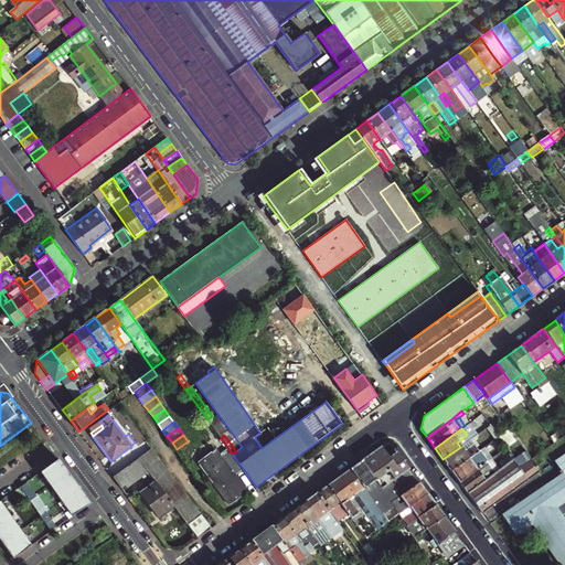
[(470,439),(467,435),(457,443),(460,447),(470,439)]
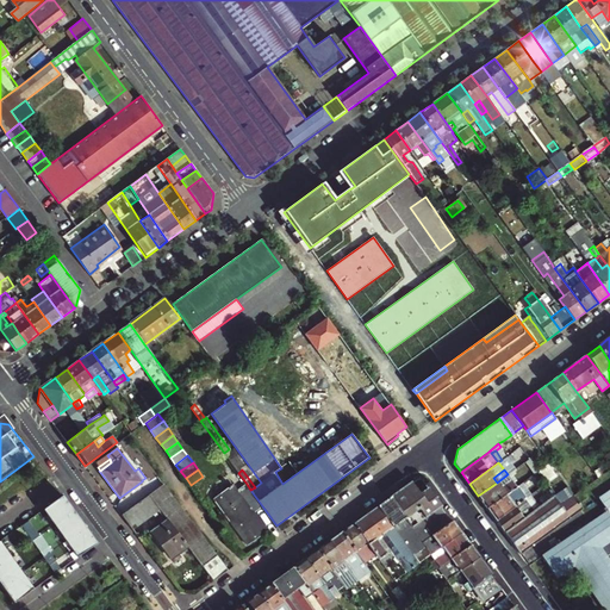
[(539,472),(535,474),(543,486),(547,484),(539,472)]
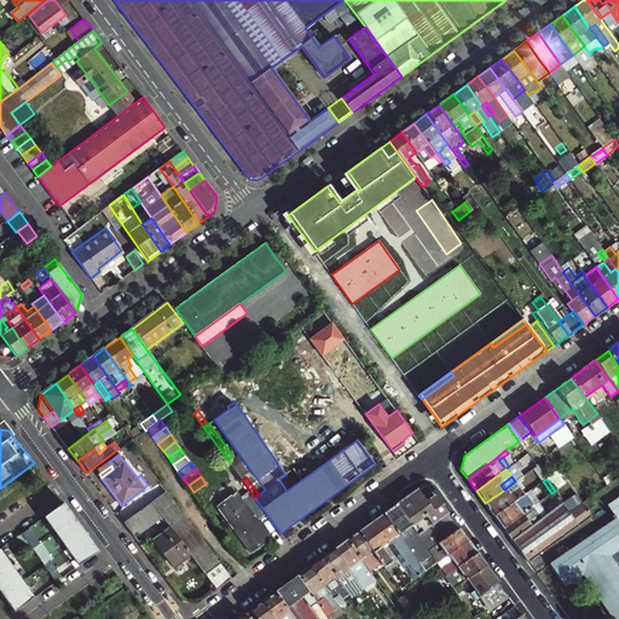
[(504,490),(485,503),(495,516),(514,502),(524,495),(515,481),(504,490)]
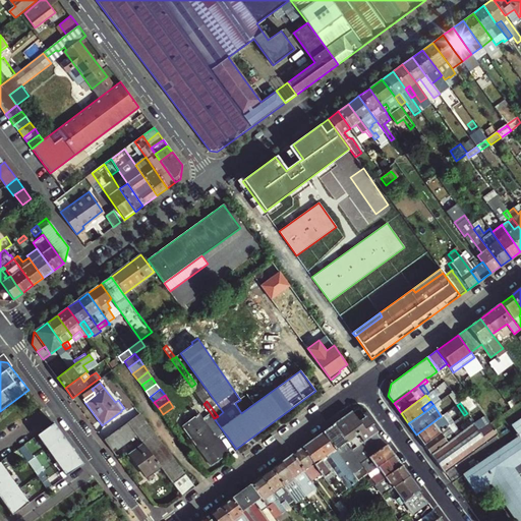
[(351,412),(334,424),(347,444),(359,436),(372,426),(366,417),(359,422),(351,412)]
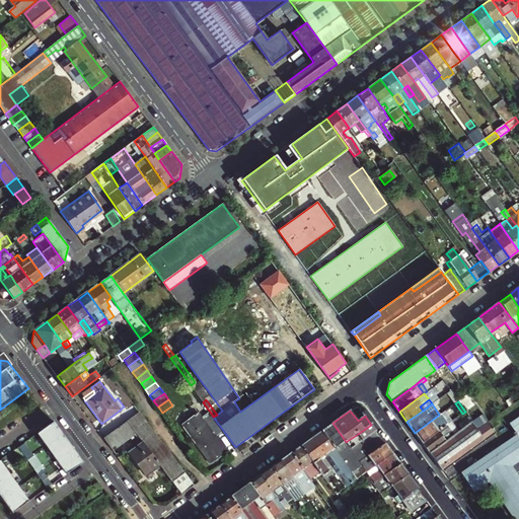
[(127,421),(132,427),(144,419),(139,412),(127,421)]
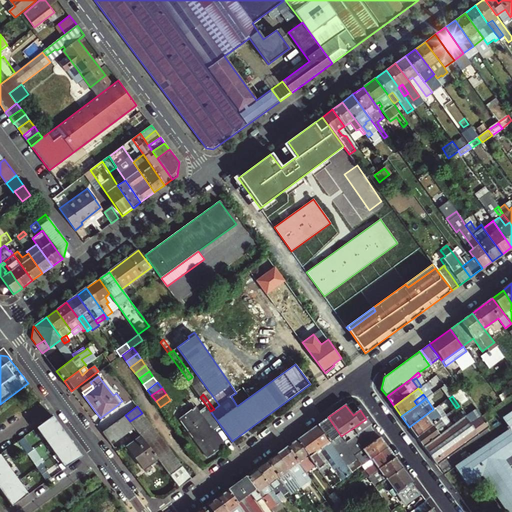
[(213,431),(221,426),(210,411),(207,406),(199,412),(195,407),(179,419),(207,457),(223,446),(213,431)]
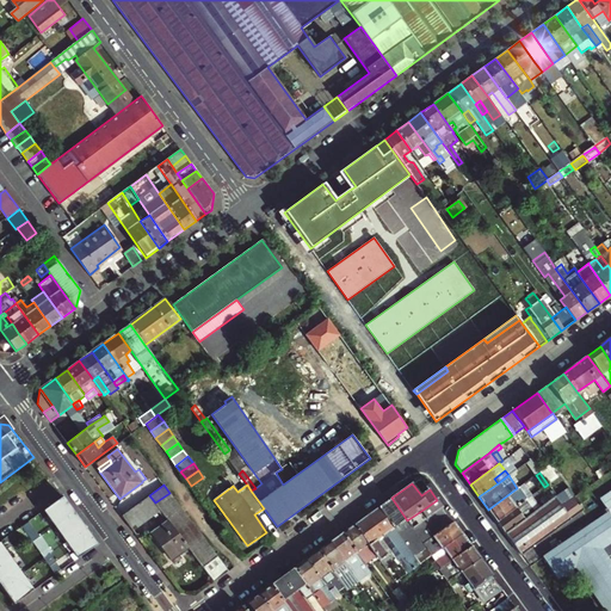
[(575,497),(574,495),(568,487),(555,497),(562,506),(575,497)]
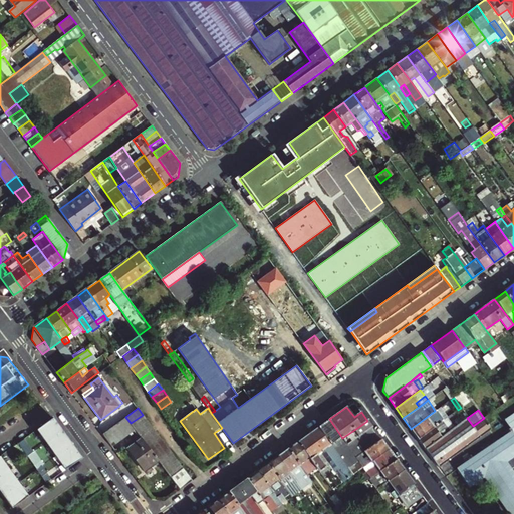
[(435,411),(427,417),(430,422),(439,416),(435,411)]
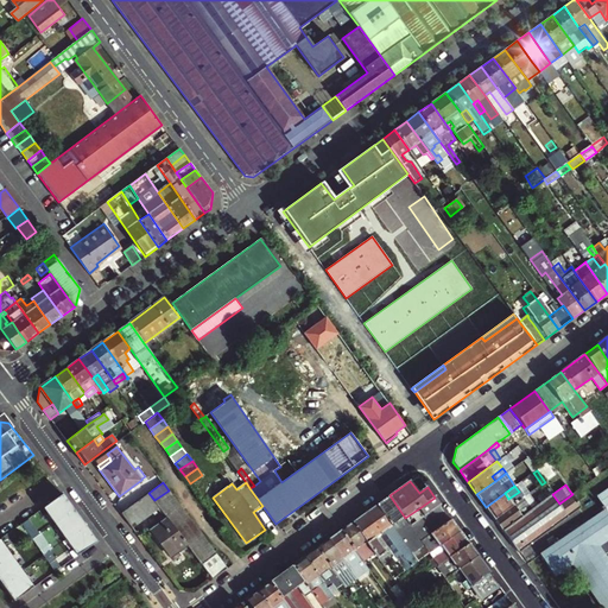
[(607,489),(596,498),(606,508),(607,512),(607,489)]
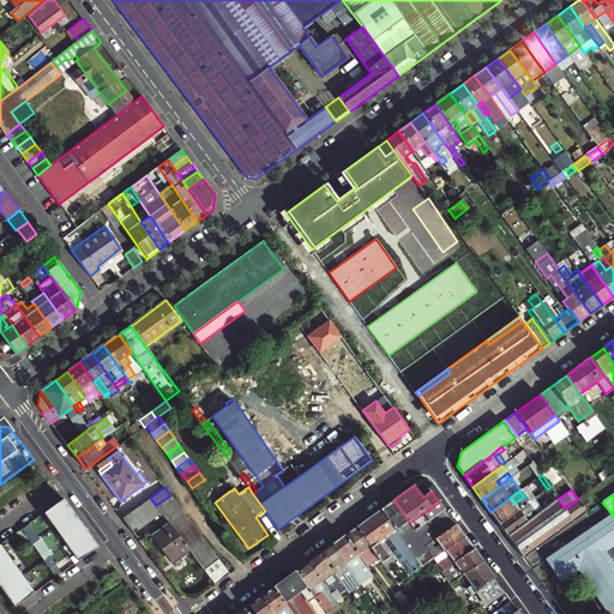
[(170,495),(156,505),(161,512),(175,501),(170,495)]
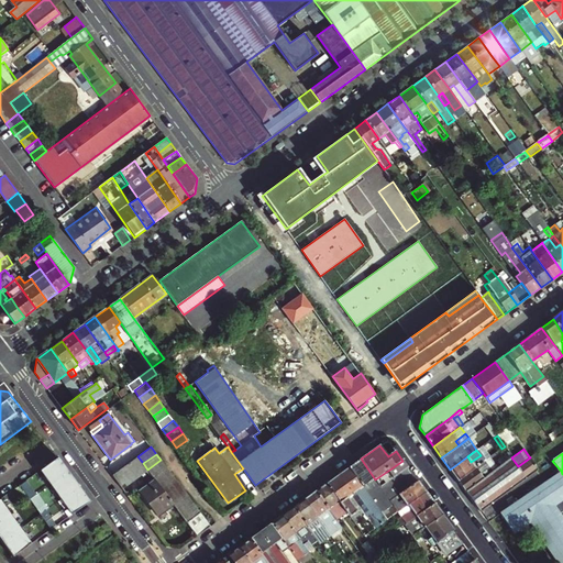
[(457,481),(485,461),(486,460),(483,456),(482,456),(481,455),(471,462),(467,456),(450,470),(457,481)]
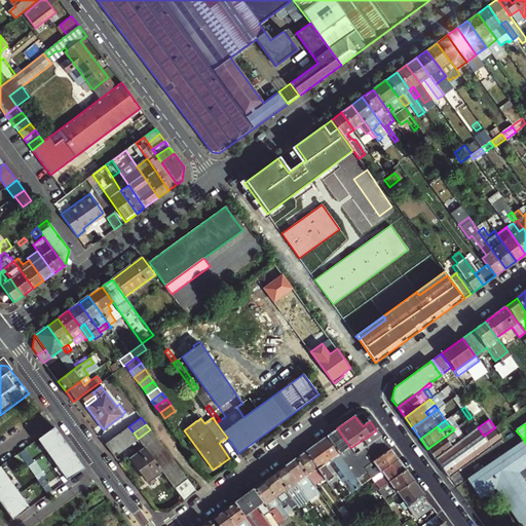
[(134,433),(128,426),(105,444),(114,456),(127,447),(138,439),(134,433)]
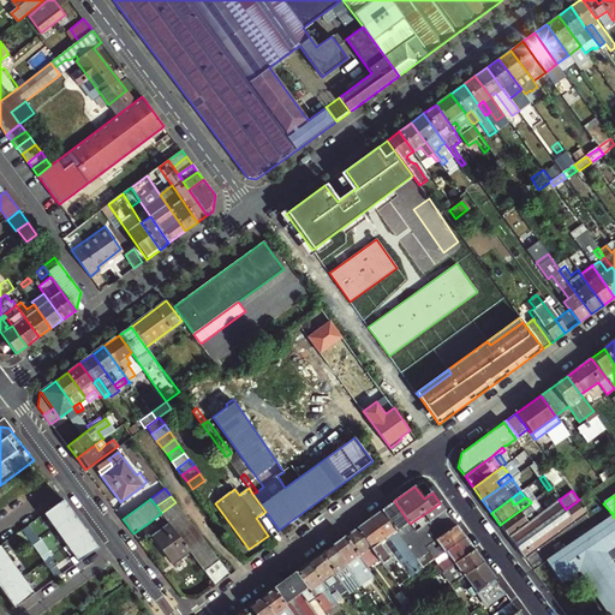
[(64,500),(43,514),(78,562),(99,549),(87,532),(64,500)]
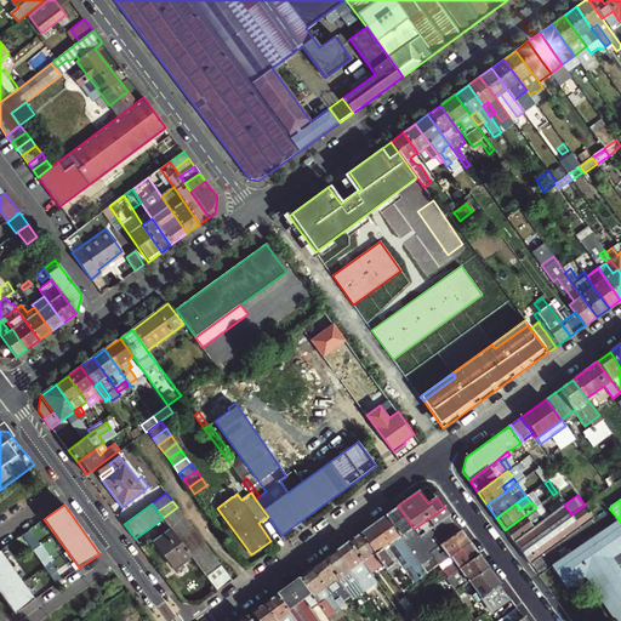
[(571,514),(564,505),(543,520),(514,542),(530,564),(593,517),(585,505),(571,514)]
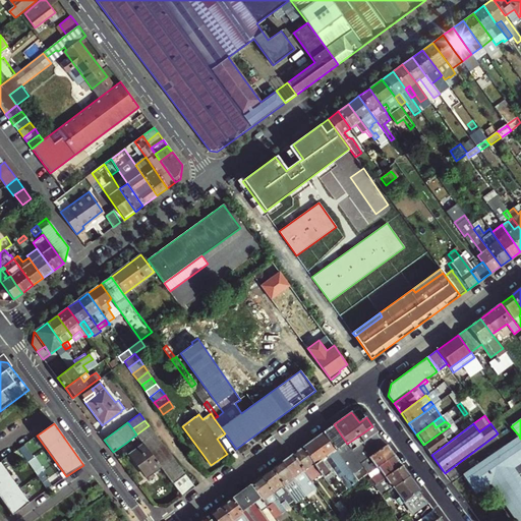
[(347,444),(334,424),(324,432),(357,482),(367,474),(366,472),(347,444)]
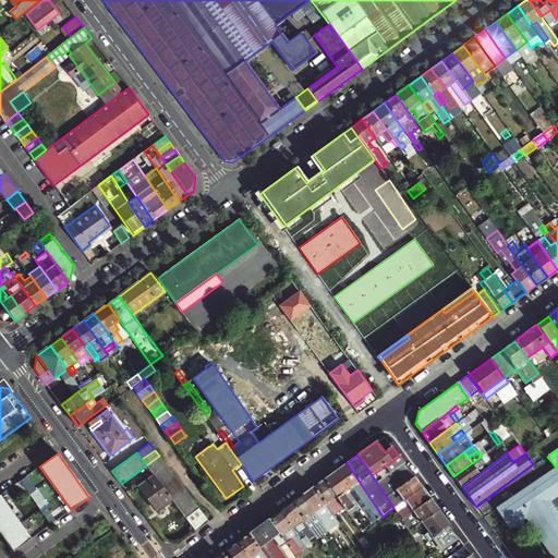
[(159,456),(146,465),(152,472),(165,463),(159,456)]
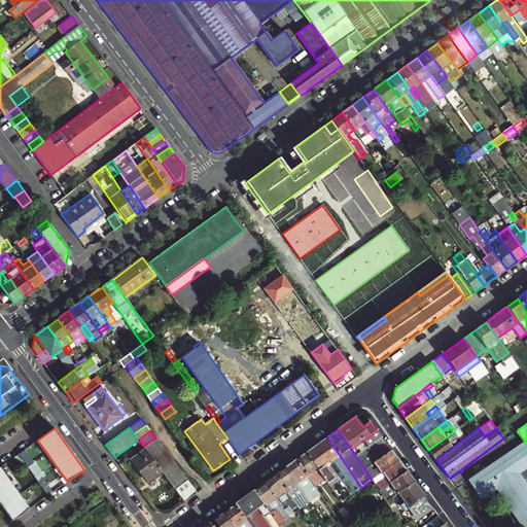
[(381,437),(377,431),(363,441),(367,447),(381,437)]
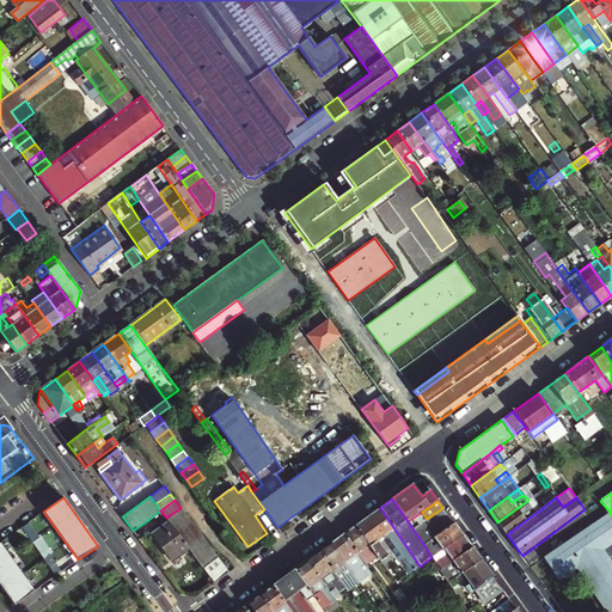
[(507,534),(536,513),(527,501),(497,522),(507,534)]
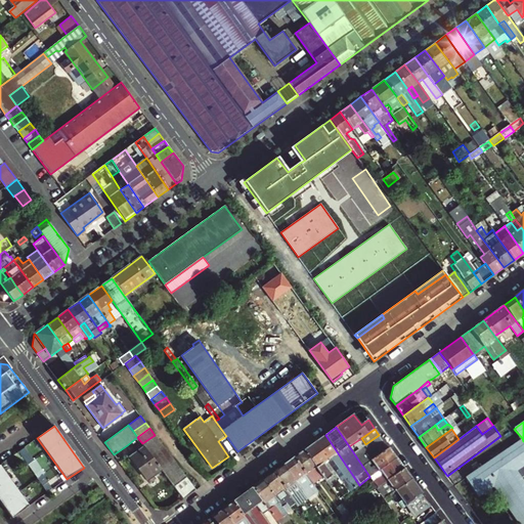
[(155,435),(142,443),(144,446),(146,449),(159,440),(155,435)]
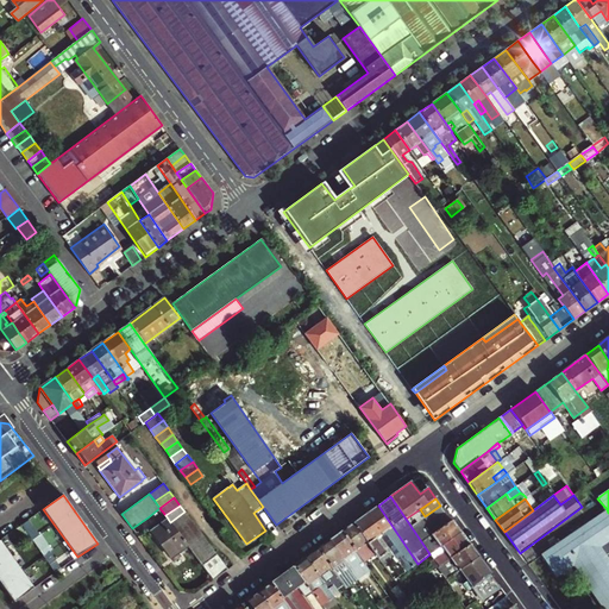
[(378,506),(355,522),(375,551),(377,554),(384,563),(395,556),(402,565),(406,571),(418,564),(378,506)]
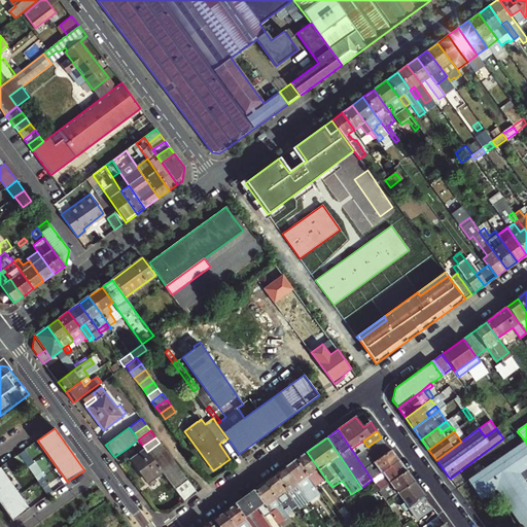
[(373,454),(386,444),(381,437),(367,447),(373,454)]
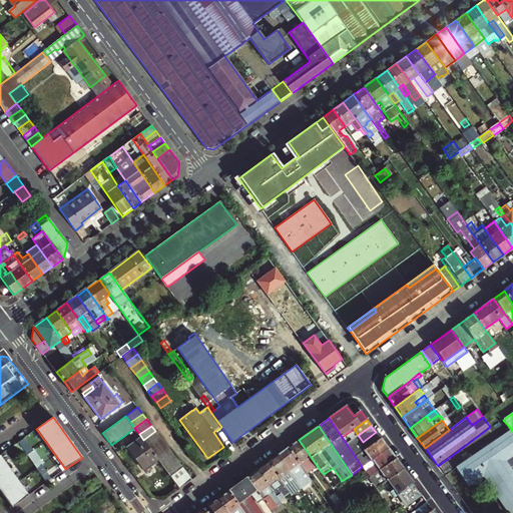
[(139,434),(134,428),(124,436),(129,442),(139,434)]
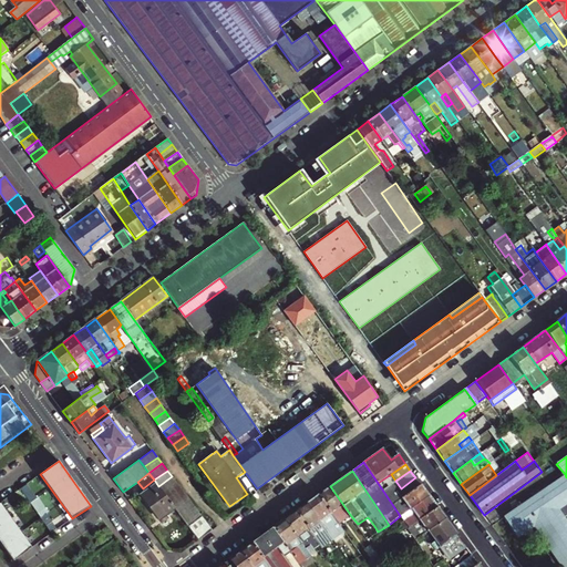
[(566,477),(565,474),(503,516),(517,537),(534,527),(559,566),(566,566),(566,521),(565,517),(566,515),(566,477)]
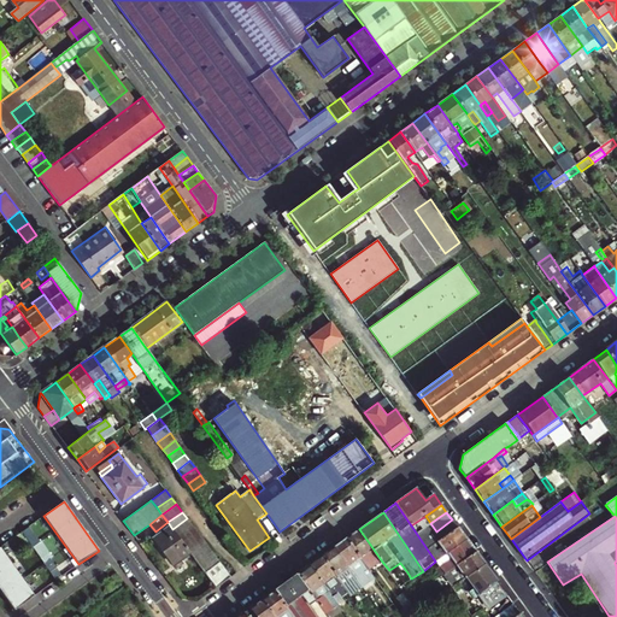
[(172,529),(177,536),(192,526),(187,518),(172,529)]
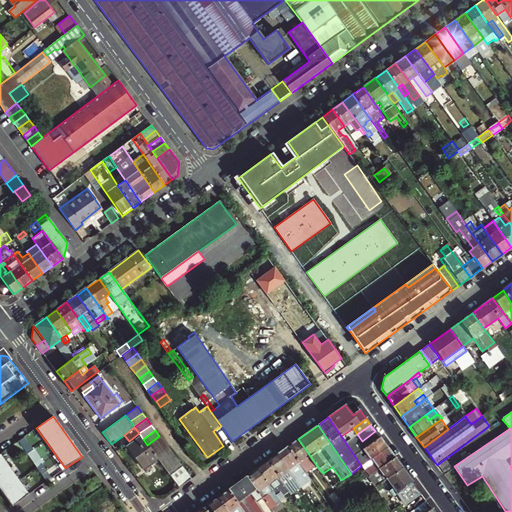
[(366,447),(379,438),(375,431),(362,441),(366,447)]
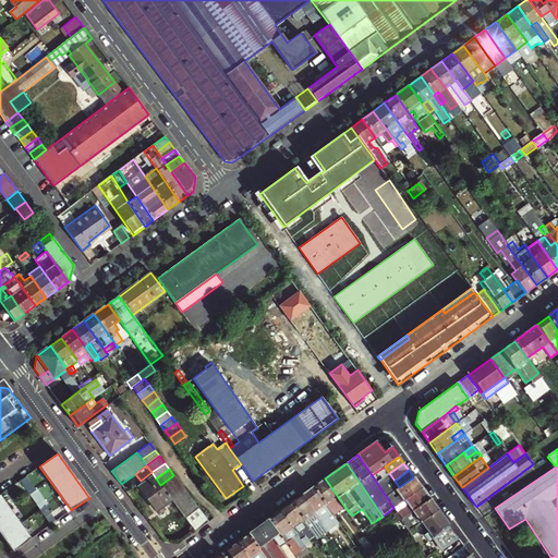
[(170,497),(166,492),(160,485),(156,478),(154,475),(138,486),(159,514),(166,509),(164,506),(172,500),(170,497)]
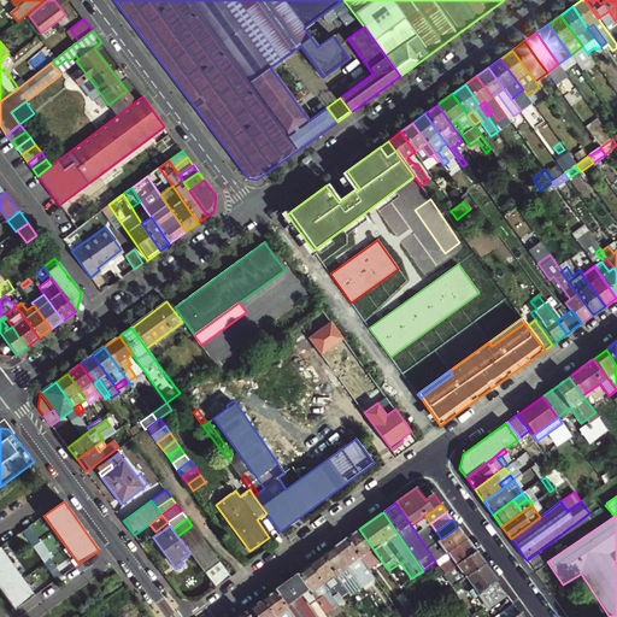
[(192,526),(177,536),(183,544),(198,533),(192,526)]
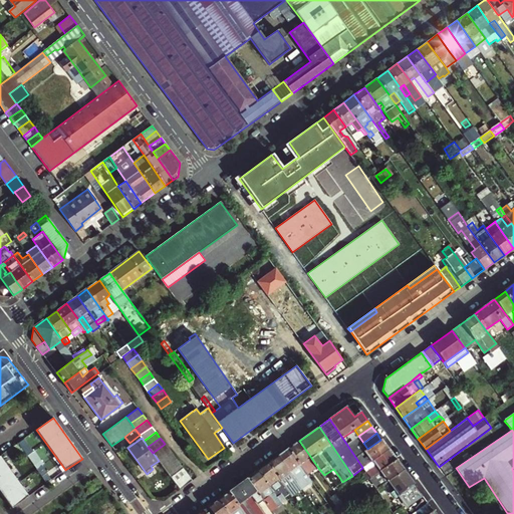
[(389,450),(380,440),(367,449),(363,452),(366,456),(360,460),(363,464),(361,466),(362,468),(389,450)]
